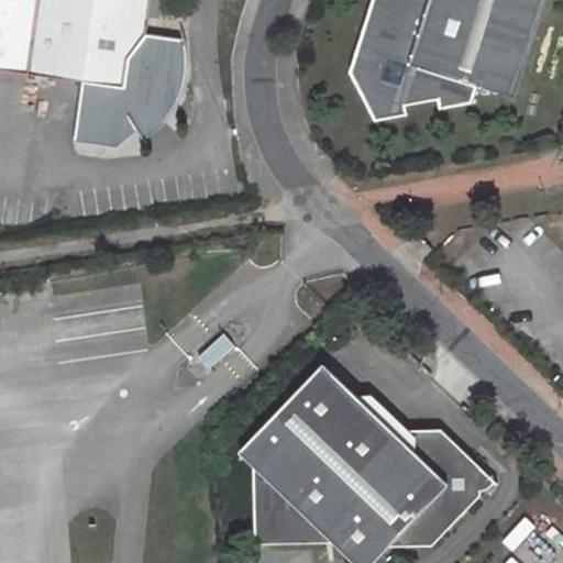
[(184,52),(180,39),(143,32),(146,0),(34,0),(25,73),(78,79),(70,140),(114,146),(134,130),(152,113),(162,121),(168,113),(175,102),(181,83),(184,67),(184,52)]
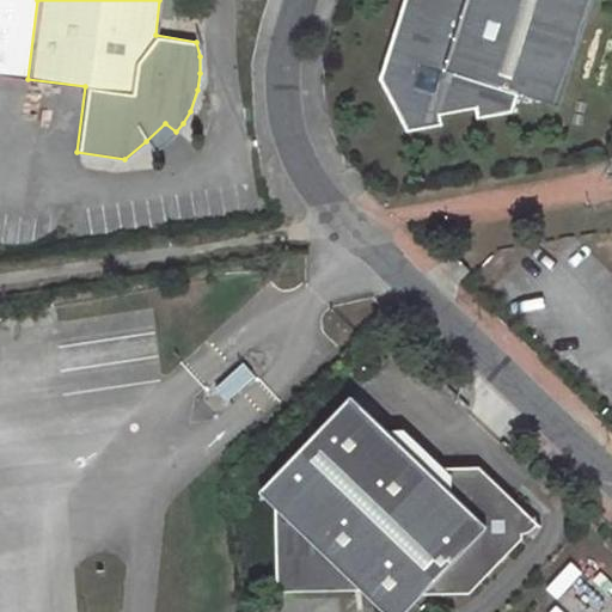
[(558,106),(592,0),(403,0),(379,78),(407,130),(441,124),(440,114),(475,108),(476,118),(513,111),(518,93),(558,106)]
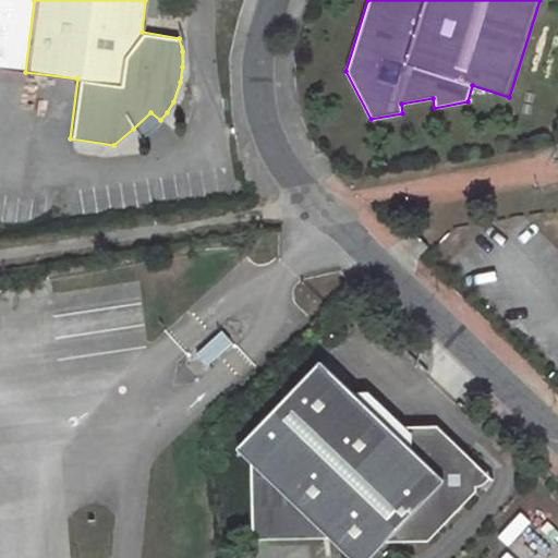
[(133,129),(140,137),(141,136),(142,136),(150,131),(160,120),(150,112),(133,129)]
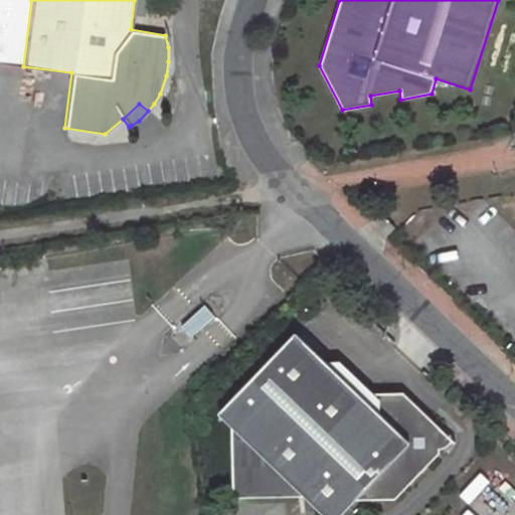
[(296,335),(220,414),(232,425),(234,498),(307,496),(326,514),(340,514),(356,499),(396,500),(441,455),(441,450),(441,428),(404,393),(359,395),(296,335)]
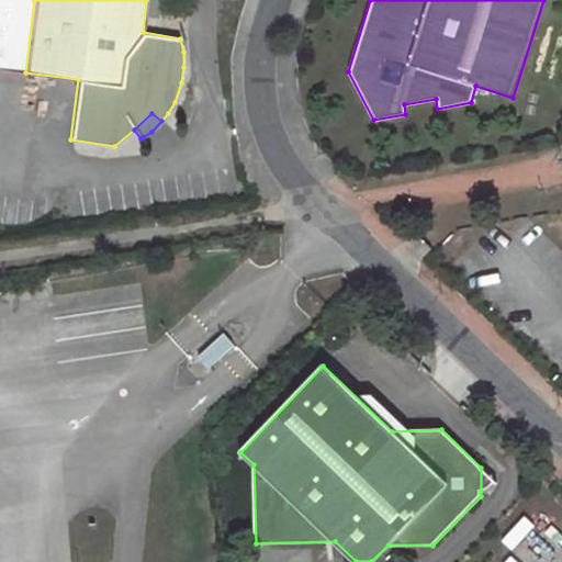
[(495,481),(481,468),(481,491),(495,481)]
